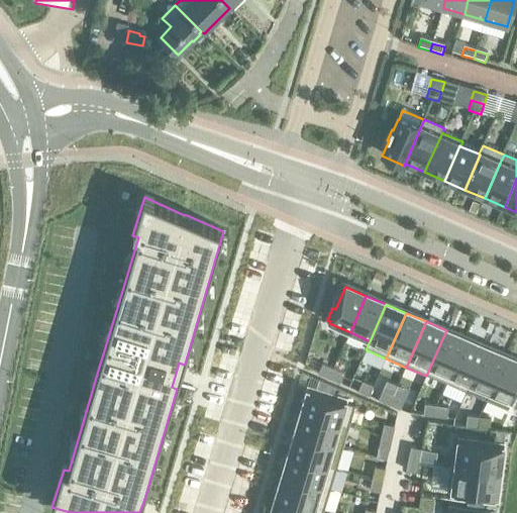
[(446,330),(426,376),(446,385),(467,338),(446,330)]
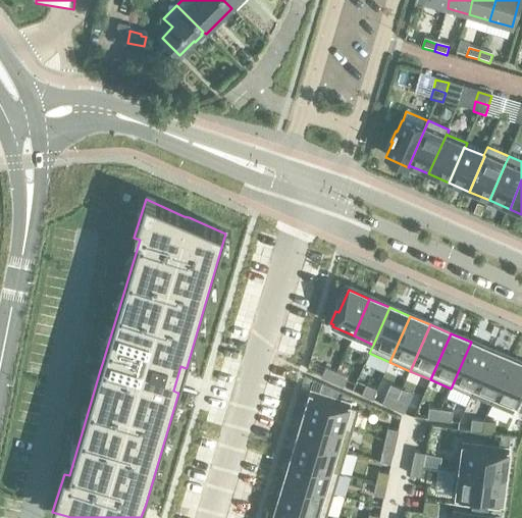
[(451,389),(446,400),(466,408),(471,398),(475,389),(490,351),(471,342),(451,389)]
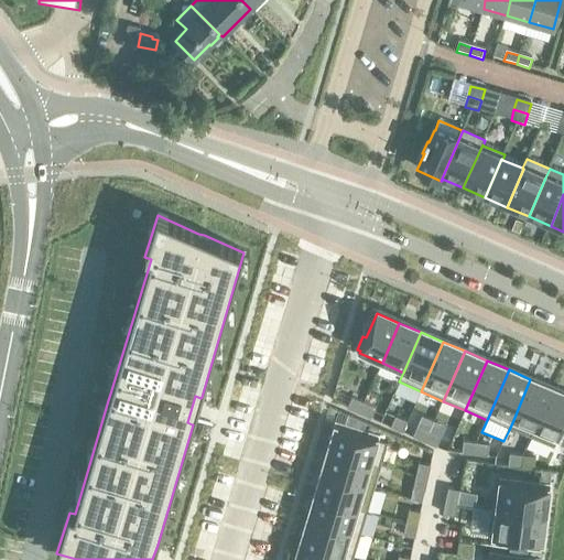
[(513,420),(509,430),(530,439),(531,439),(534,429),(542,412),(552,389),(530,379),(513,420)]
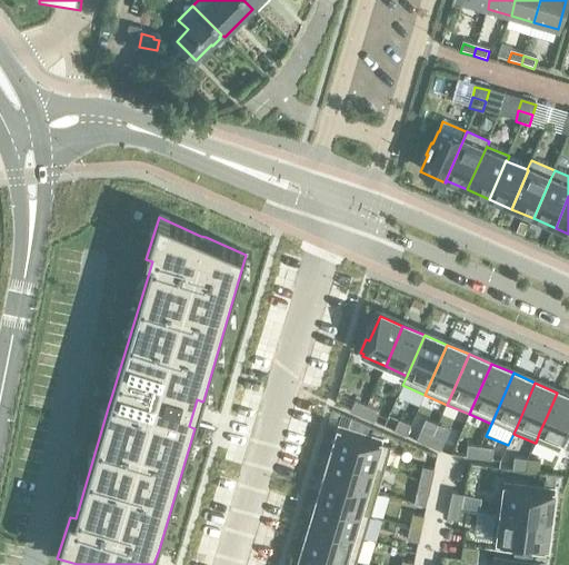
[(539,433),(536,443),(559,453),(567,435),(568,436),(568,397),(557,393),(547,416),(539,433)]
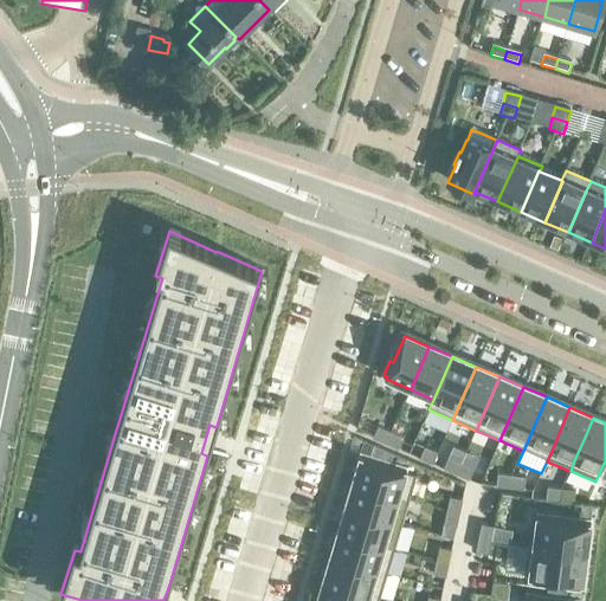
[(379,430),(373,441),(386,447),(392,434),(379,430)]
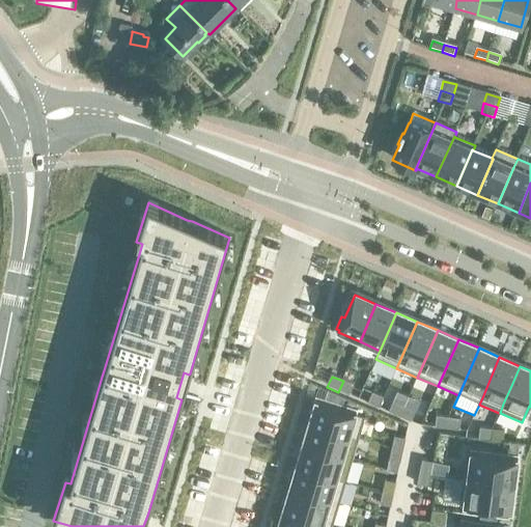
[(343,381),(338,392),(350,396),(355,386),(343,381)]
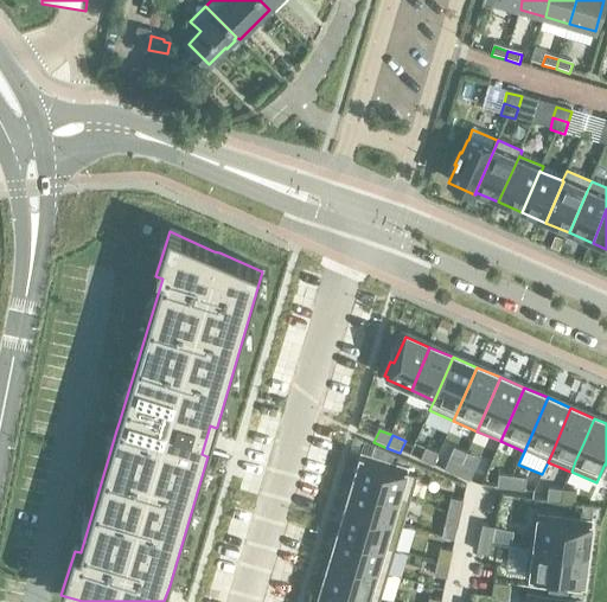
[(360,461),(353,487),(409,504),(417,478),(391,469),(395,458),(376,449),(371,463),(360,461)]
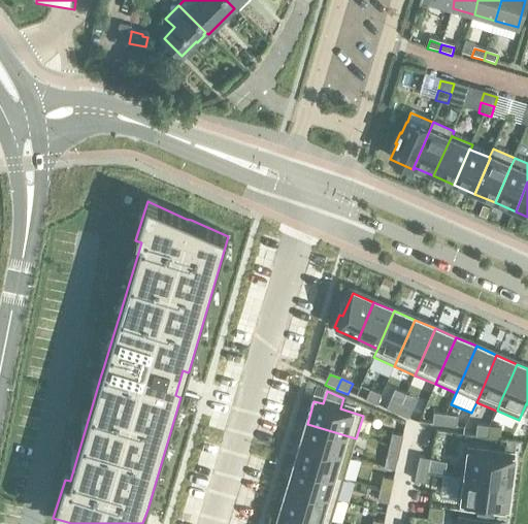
[(370,392),(366,402),(377,407),(382,397),(370,392)]
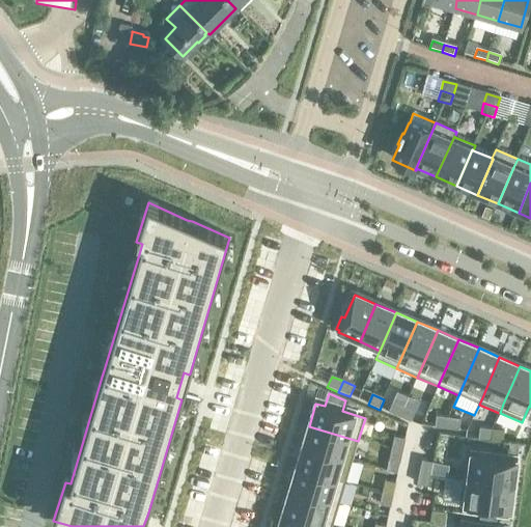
[(393,403),(389,414),(400,418),(404,408),(393,403)]
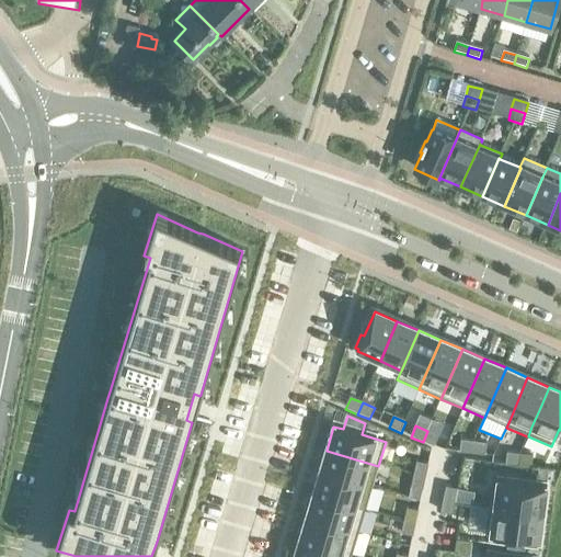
[(427,431),(423,442),(435,447),(439,436),(427,431)]
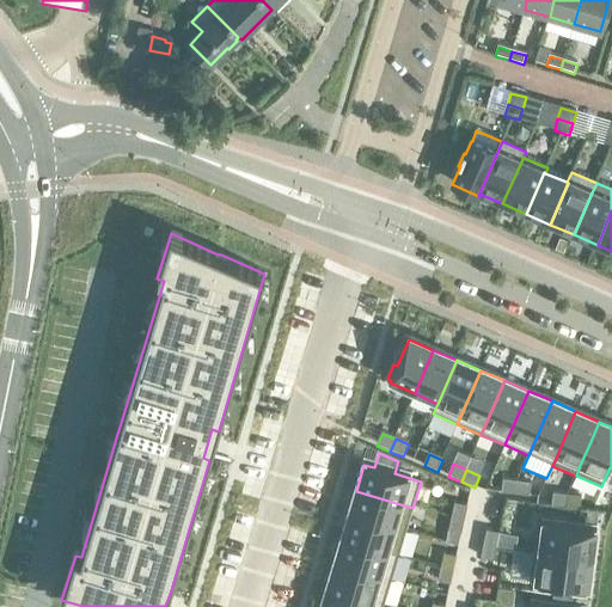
[(503,480),(501,494),(515,496),(518,483),(503,480)]
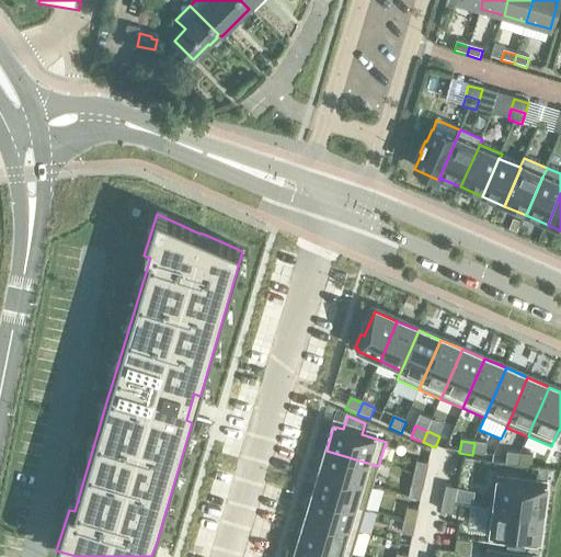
[(474,443),(472,455),(485,456),(487,444),(474,443)]
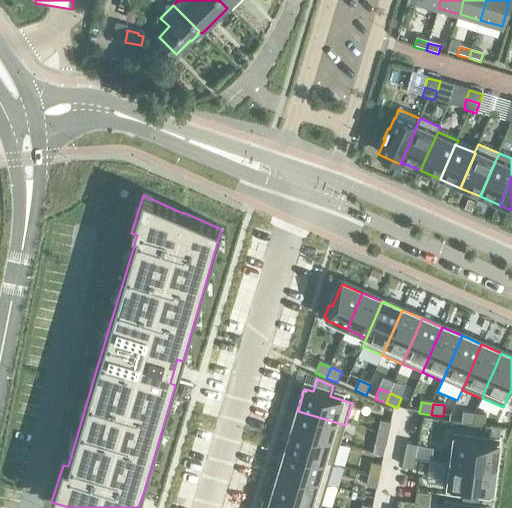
[(298,411),(291,433),(339,447),(345,425),(298,411)]
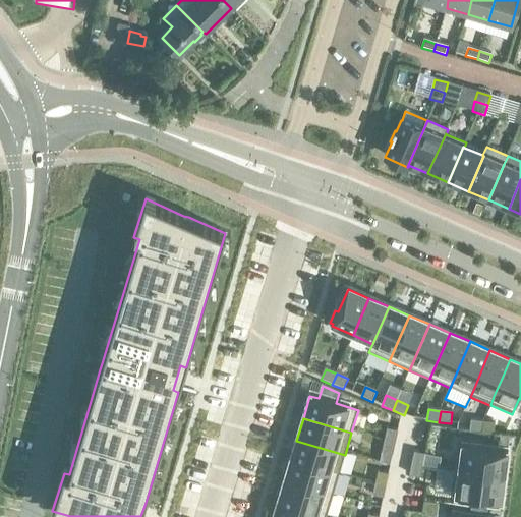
[(471,421),(469,433),(481,434),(483,423),(471,421)]
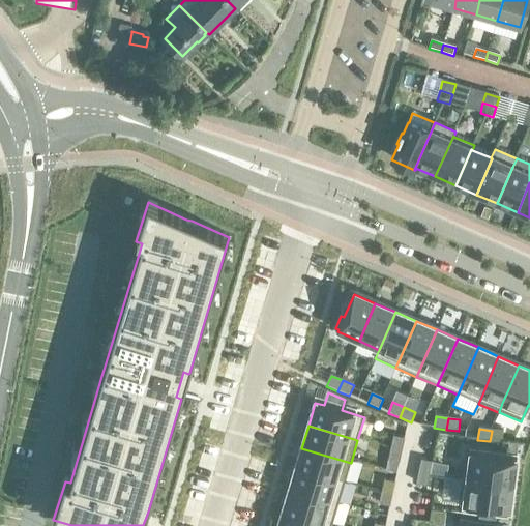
[(492,431),(490,441),(502,443),(504,432),(492,431)]
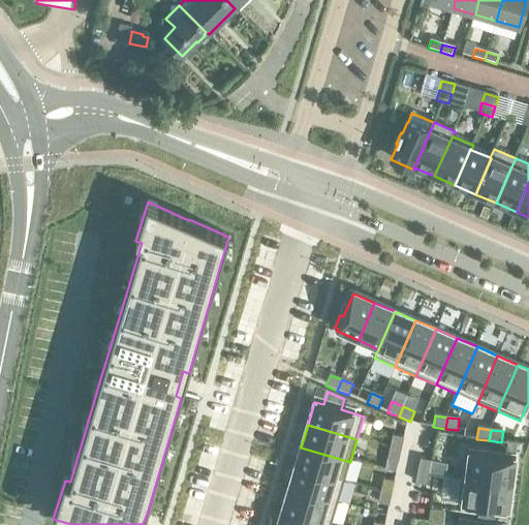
[(393,436),(391,449),(402,451),(404,438),(393,436)]
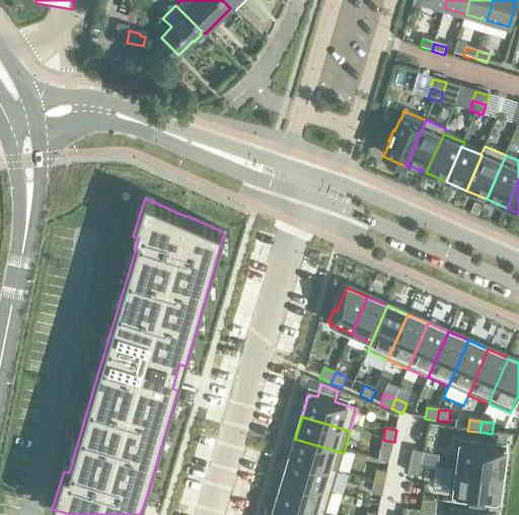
[(499,435),(497,450),(506,451),(507,436),(499,435)]
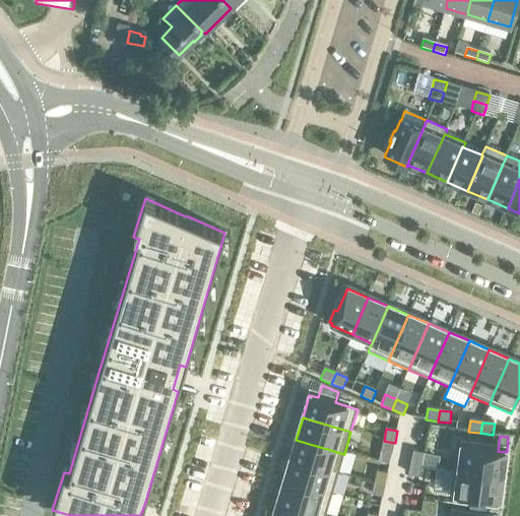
[(296,440),(289,461),(338,475),(344,454),(296,440)]
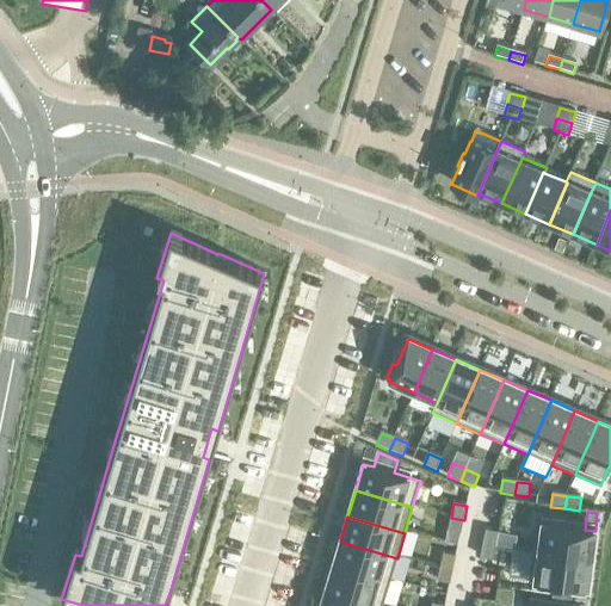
[(451,518),(448,532),(461,535),(464,520),(451,518)]
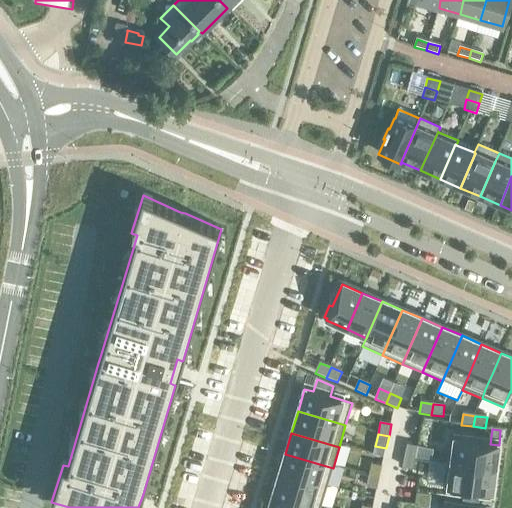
[(449,438),(446,463),(496,470),(499,445),(490,444),(449,438)]
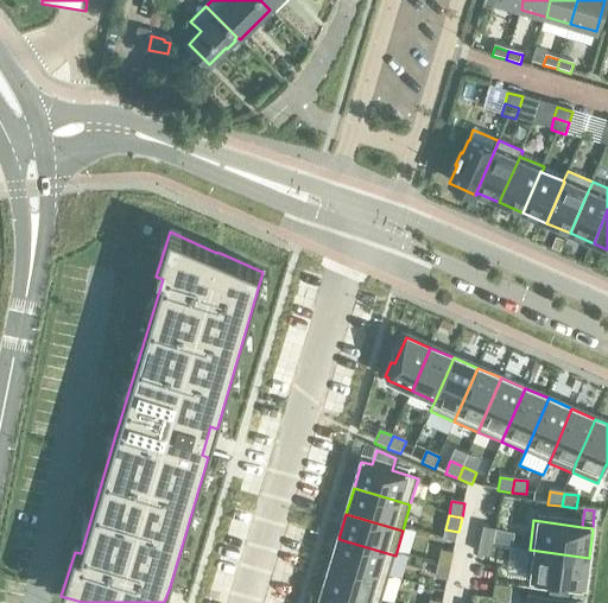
[(483,528),(480,543),(493,545),(496,531),(483,528)]
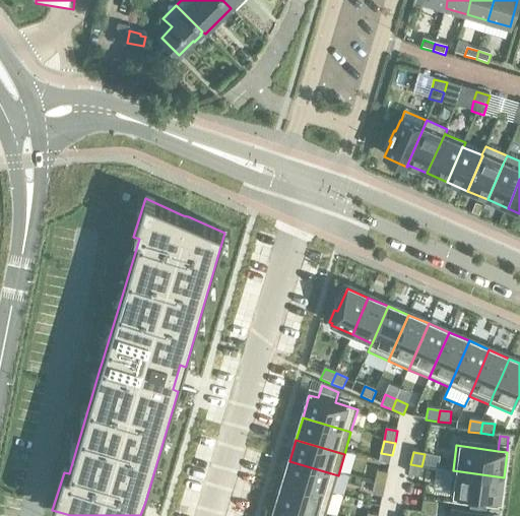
[(289,461),(283,481),(331,497),(338,475),(289,461)]
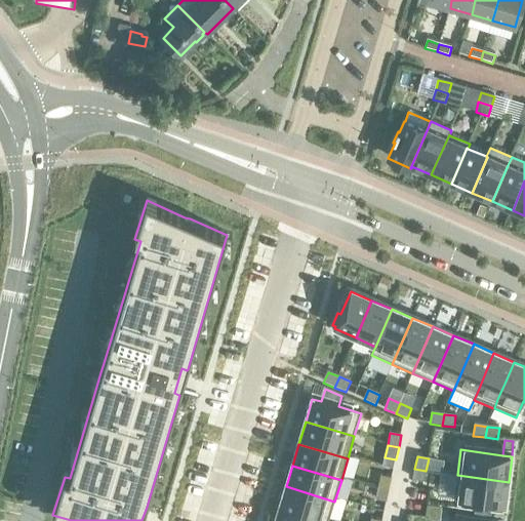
[(414,469),(412,481),(423,483),(426,471),(414,469)]
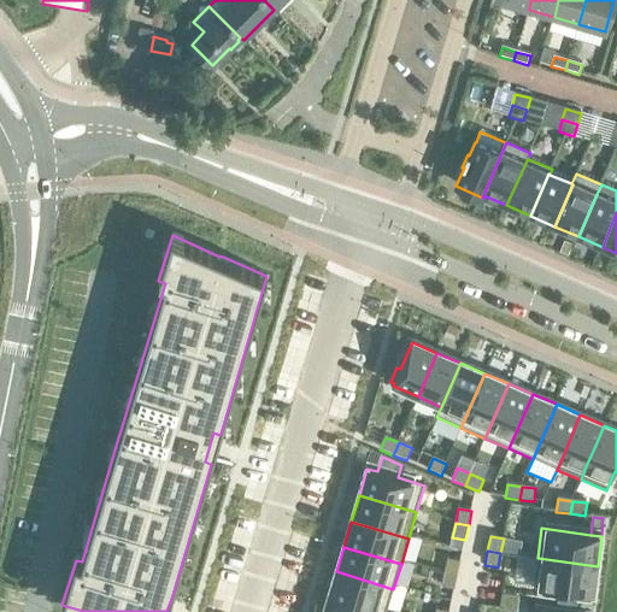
[(538,558),(534,588),(593,596),(598,566),(538,558)]
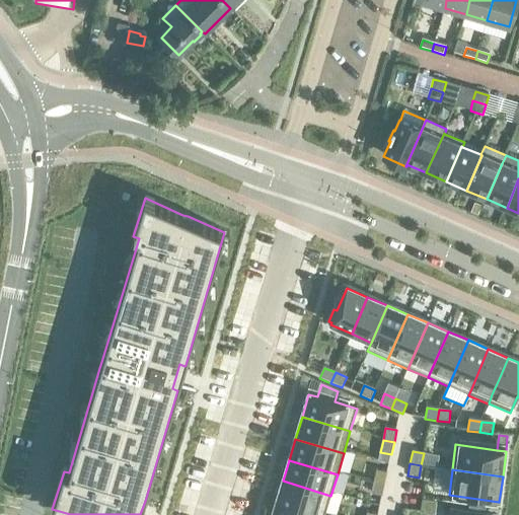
[(376,470),(374,483),(385,486),(387,473),(376,470)]
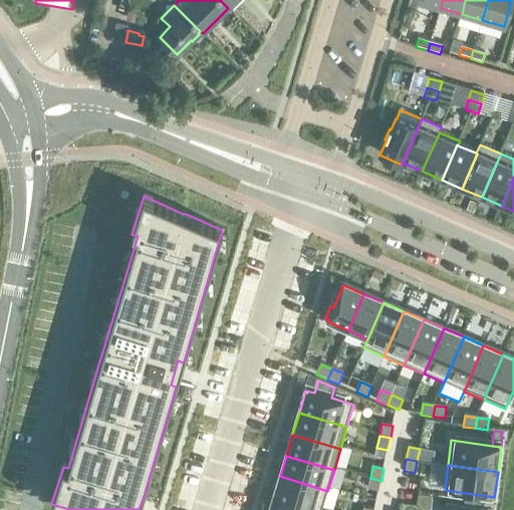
[(280,476),(274,497),(314,509),(322,509),(327,491),(280,476)]
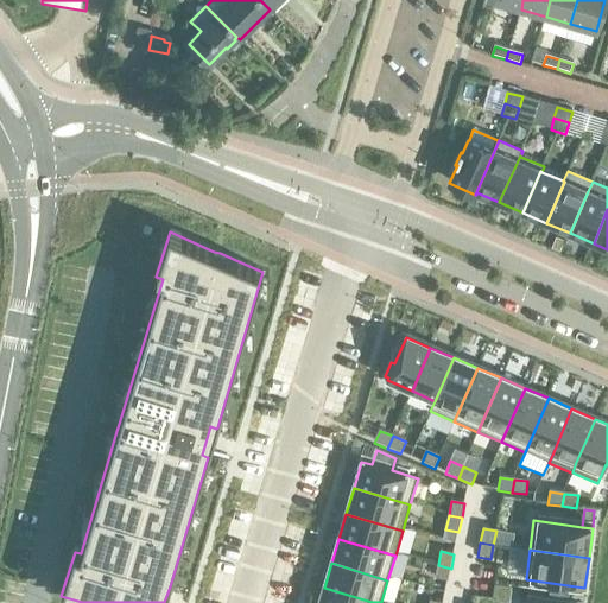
[(438,565),(435,579),(448,582),(451,569),(438,565)]
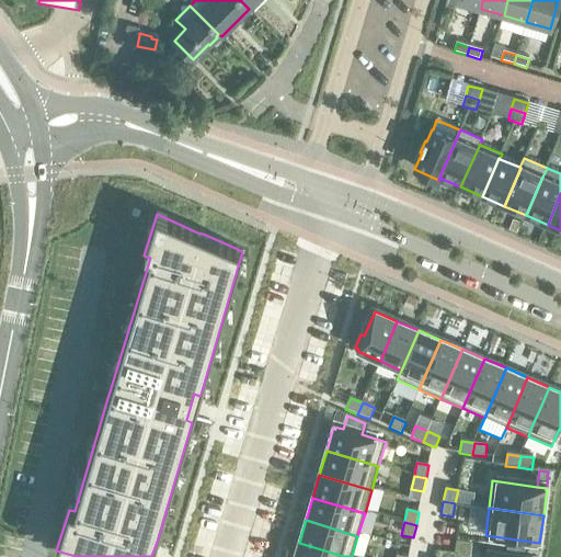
[(299,543),(294,556),(343,556),(299,543)]
